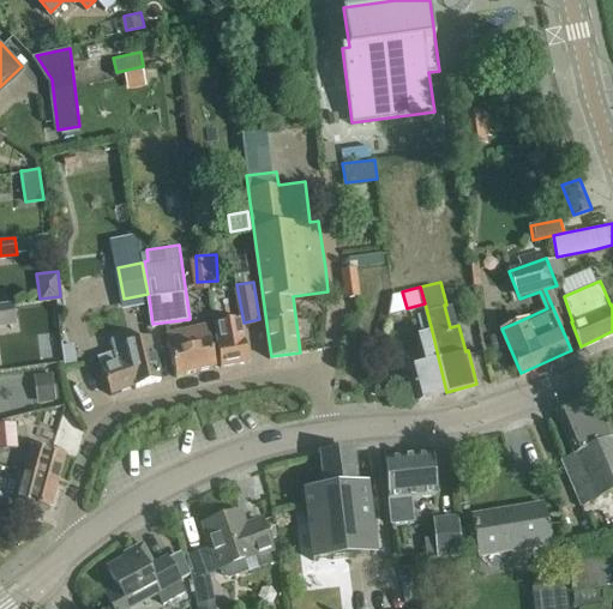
[(145,299),(132,301),(133,308),(142,314),(148,313),(145,299)]
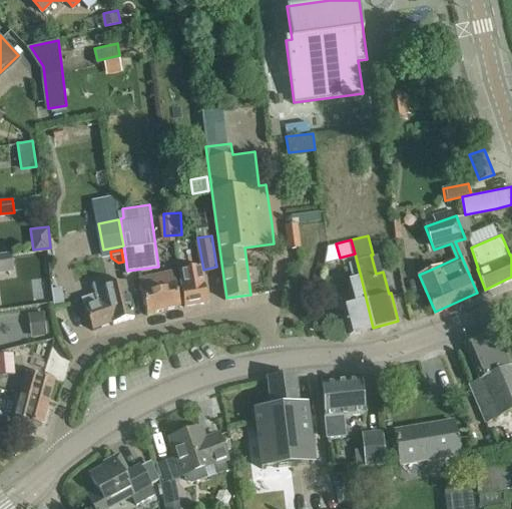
[(0,270),(13,269),(11,252),(0,253),(0,270)]
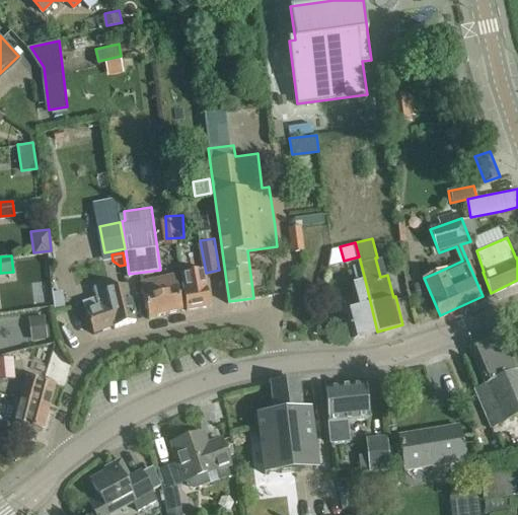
[(186,288),(183,288),(188,308),(211,304),(205,268),(182,272),(186,288)]
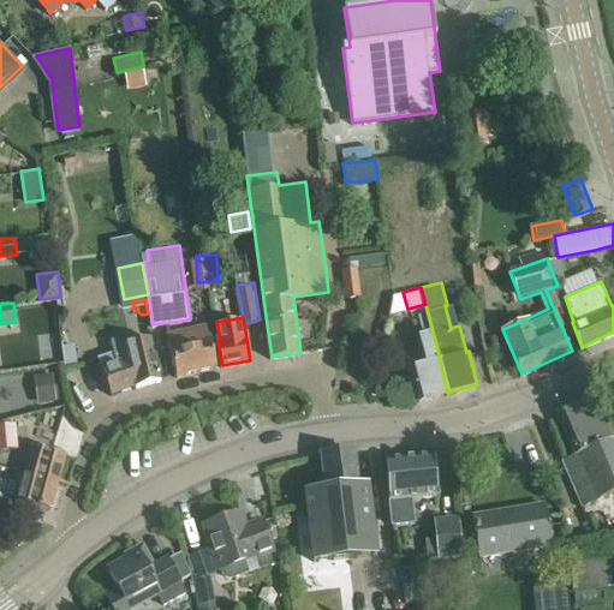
[(186,328),(167,333),(172,351),(177,375),(216,365),(210,336),(207,323),(186,328)]
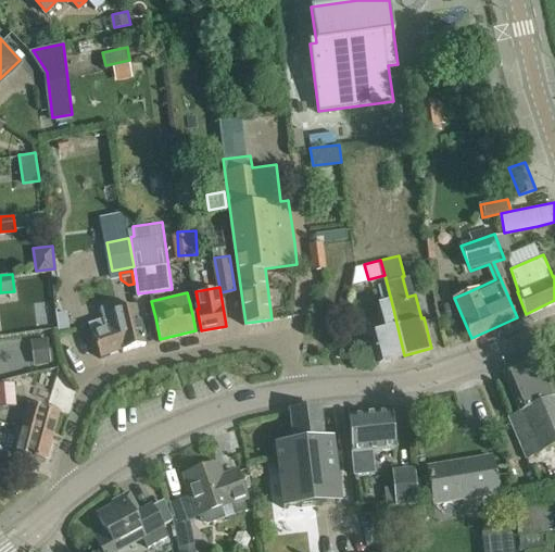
[(404,355),(391,300),(378,303),(385,327),(371,330),(380,362),(404,355)]
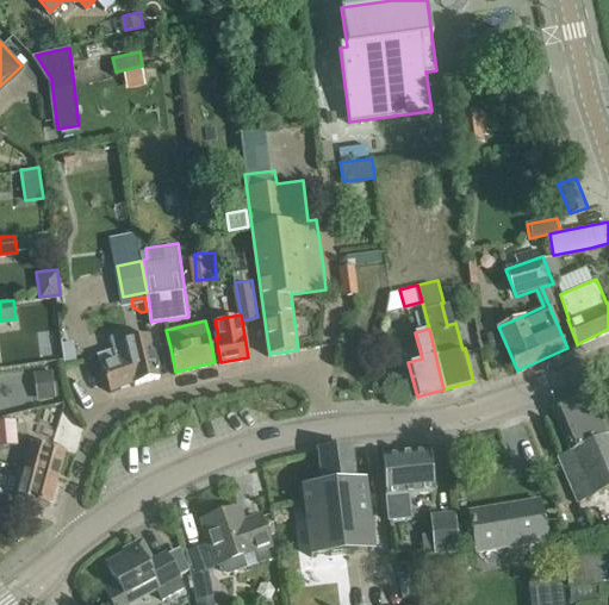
[(129,354),(135,380),(136,382),(160,375),(149,334),(130,338),(129,332),(112,336),(116,349),(117,357),(129,354)]
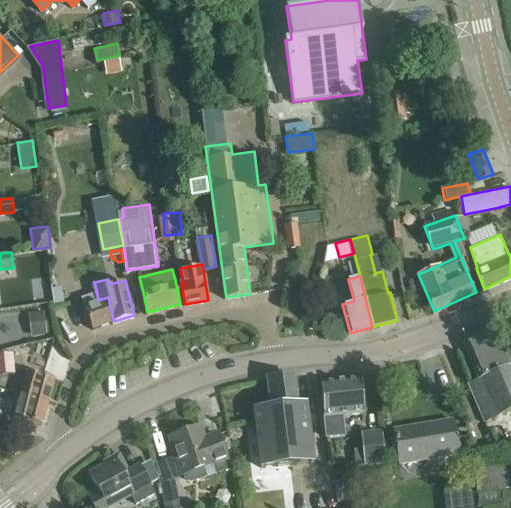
[(98,300),(97,293),(86,295),(94,326),(113,319),(108,297),(98,300)]
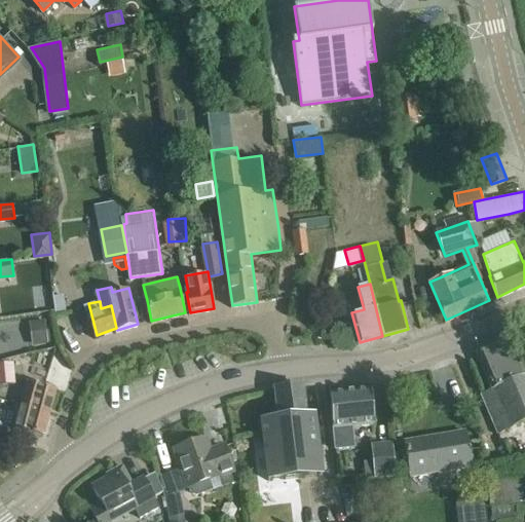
[(47,317),(31,319),(34,341),(50,339),(47,317)]
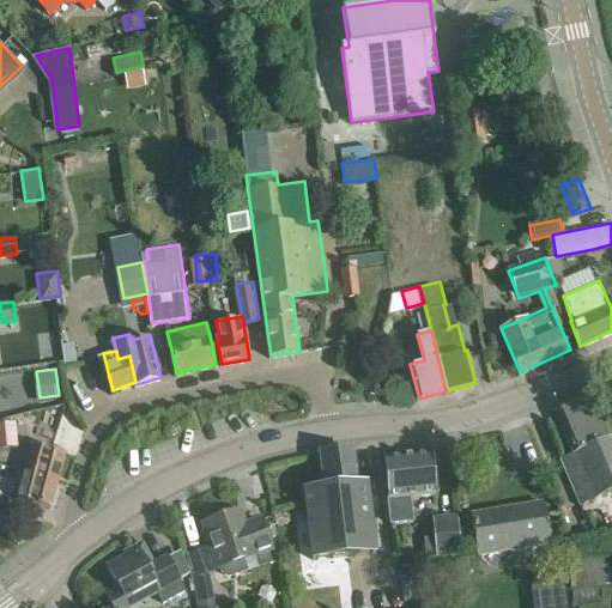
[(611,426),(598,394),(557,412),(574,451),(562,457),(571,479),(580,503),(611,488),(611,426)]
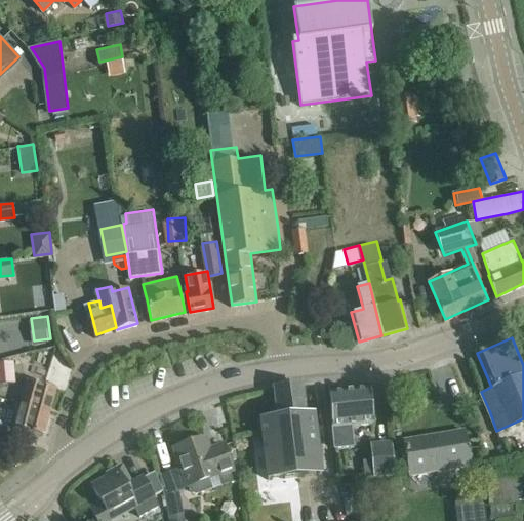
[(0,383),(12,382),(10,361),(0,361),(0,383)]
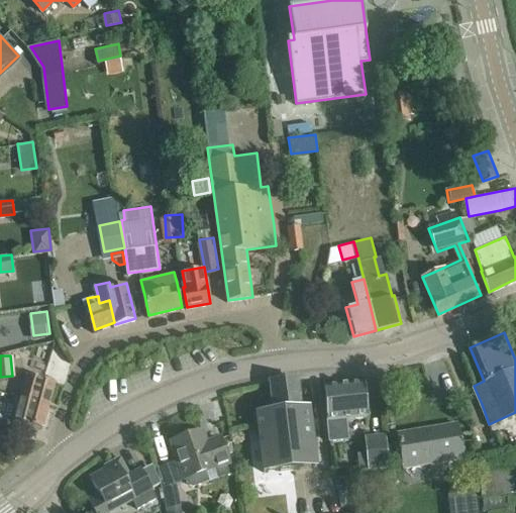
[(26,373),(21,395),(49,402),(56,381),(56,380),(26,373)]
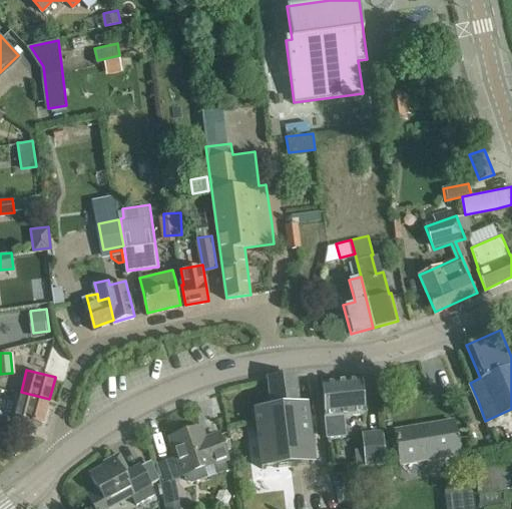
[(256,409),(258,429),(263,466),(315,461),(307,403),(299,404),(296,375),(269,378),(272,407),(256,409)]
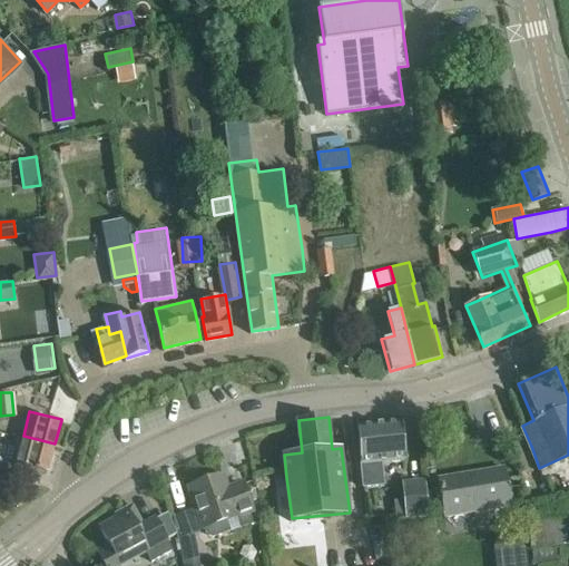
[(362,462),(364,485),(384,482),(382,460),(405,458),(404,442),(402,420),(359,425),(361,447),(362,462)]
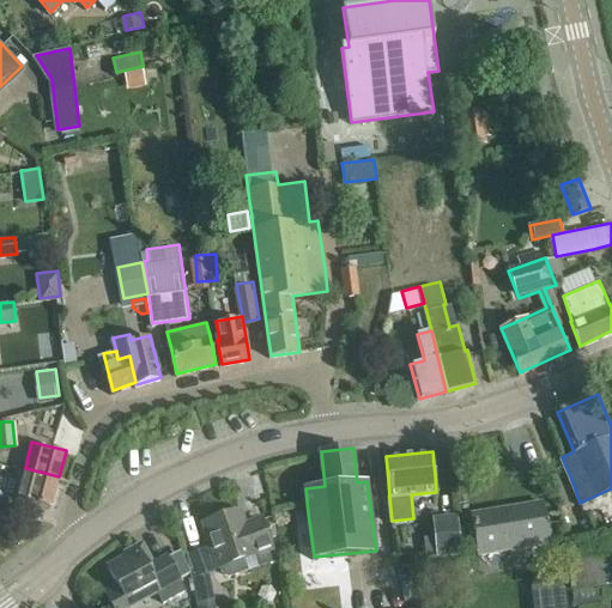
[(59,476),(25,468),(17,496),(30,499),(30,500),(50,506),(52,505),(59,476)]
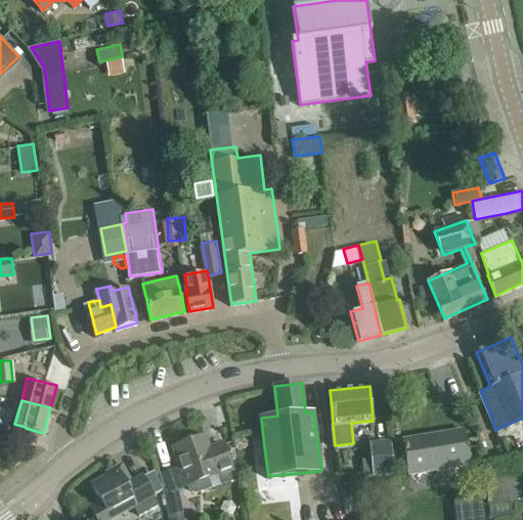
[(470,464),(467,447),(464,427),(403,437),(407,458),(409,474),(470,464)]
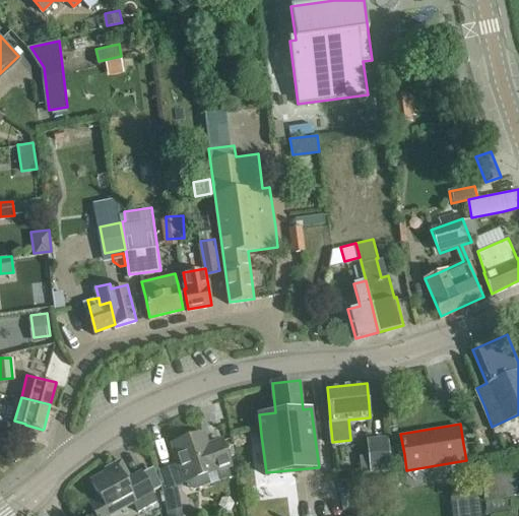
[(231,464),(229,458),(221,439),(208,444),(204,432),(174,442),(186,478),(231,464)]
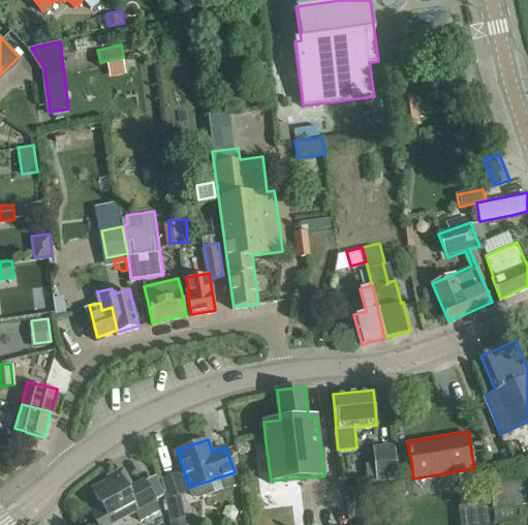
[(394,443),(375,445),(379,481),(397,479),(394,443)]
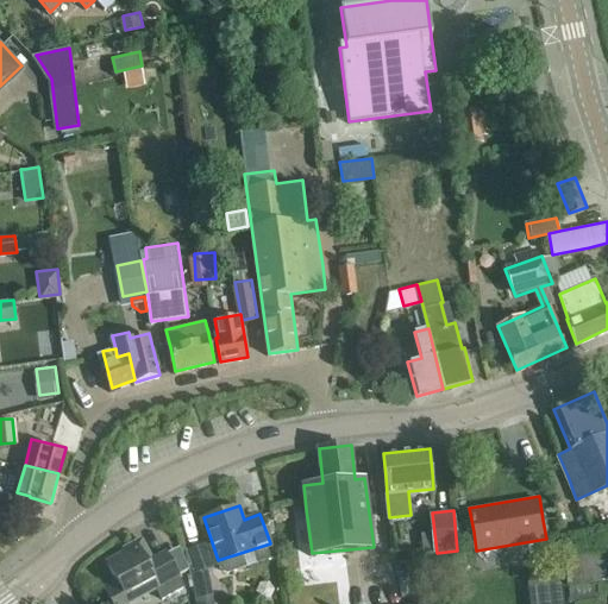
[(569,584),(607,578),(607,529),(562,536),(569,584)]
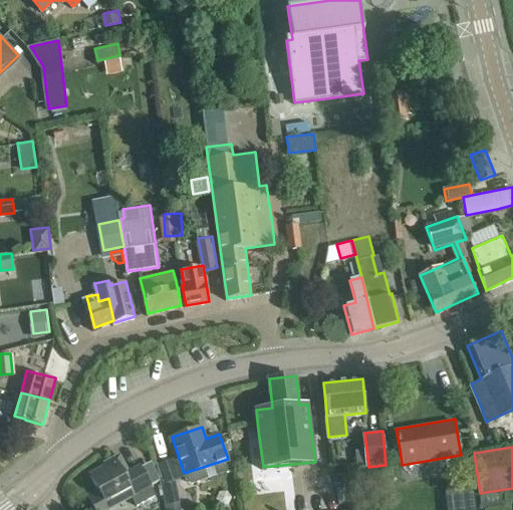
[(151,484),(151,483),(141,466),(130,472),(119,453),(104,462),(105,465),(91,473),(99,489),(89,494),(97,509),(101,509),(136,492),(140,500),(154,493),(149,485),(151,484)]
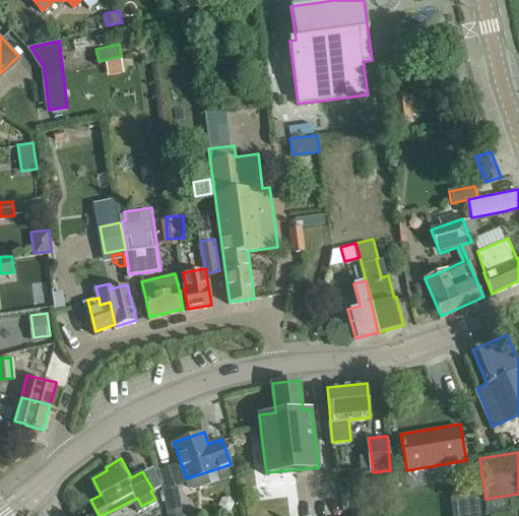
[(169,487),(184,481),(177,462),(163,466),(169,487)]
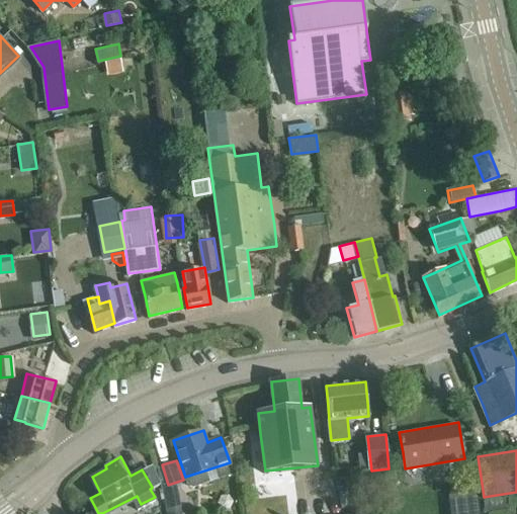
[(508,496),(484,499),(485,511),(509,508),(508,496)]
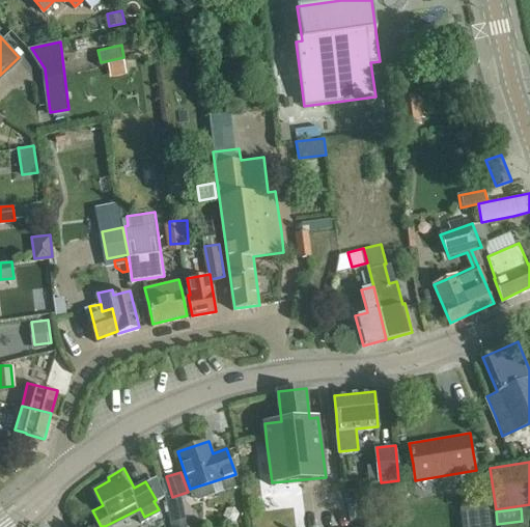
[(480,519),(463,521),(463,526),(492,526),(492,518),(480,519)]
